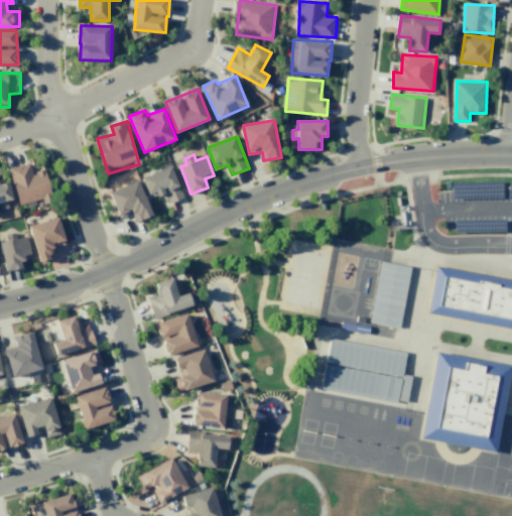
[(47,169),(34,172),(31,163),(11,167),(20,205),(44,200),(45,204),(55,202),(47,169)]
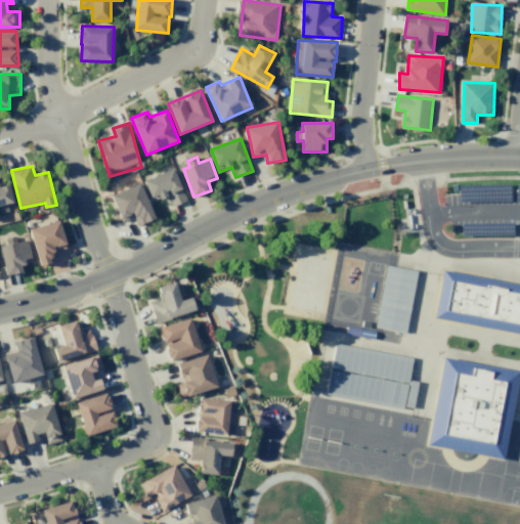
[(153,202),(169,198),(171,207),(186,202),(177,170),(145,178),(153,202)]
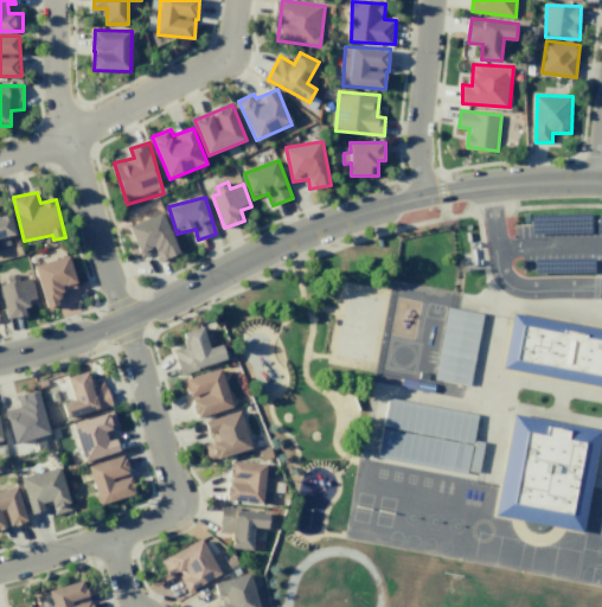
[(158,251),(161,261),(180,254),(165,212),(130,225),(142,257),(158,251)]
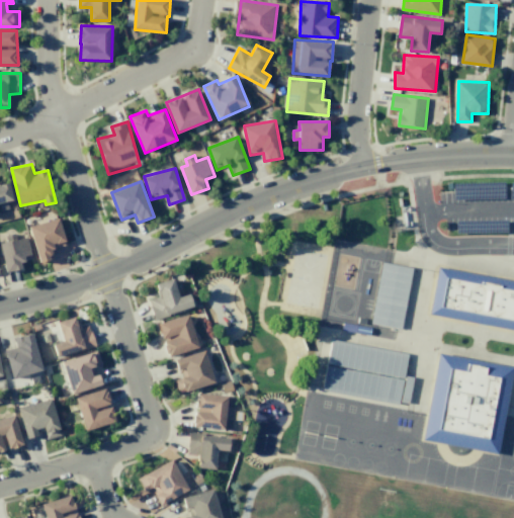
[(0,211),(10,209),(8,202),(15,200),(10,182),(0,184),(0,211)]
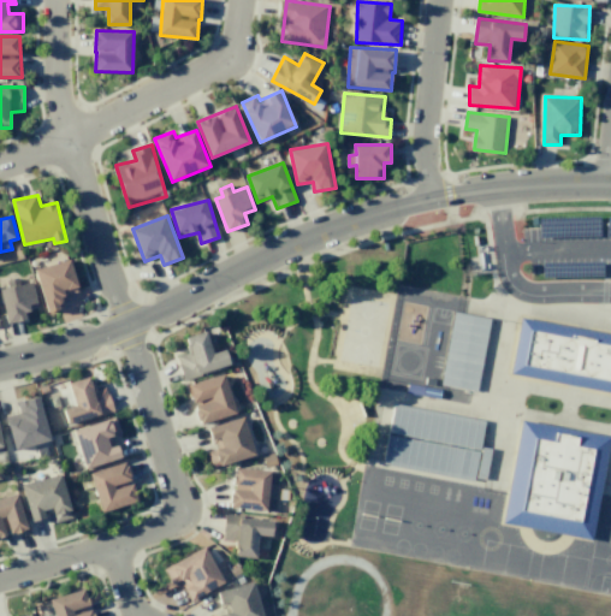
[(66,296),(82,291),(71,259),(36,270),(48,311),(69,304),(66,296)]
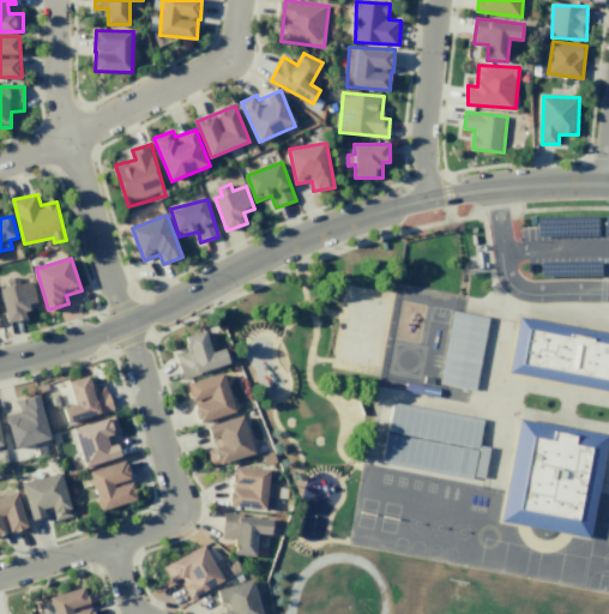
[(35,281),(22,283),(20,276),(10,278),(11,286),(1,288),(8,323),(28,319),(26,311),(40,307),(35,281)]
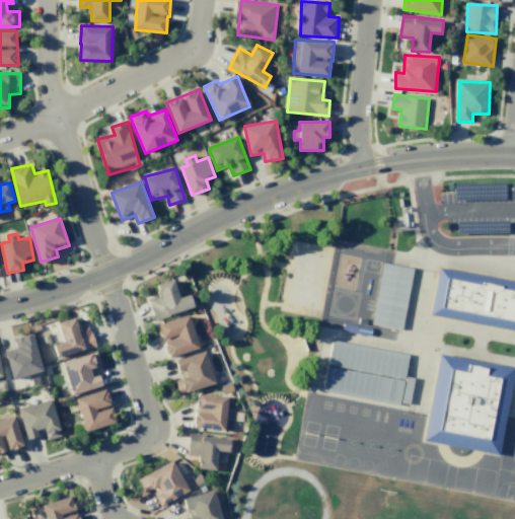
[(384,263),(416,270),(405,329),(374,324),(384,263)]
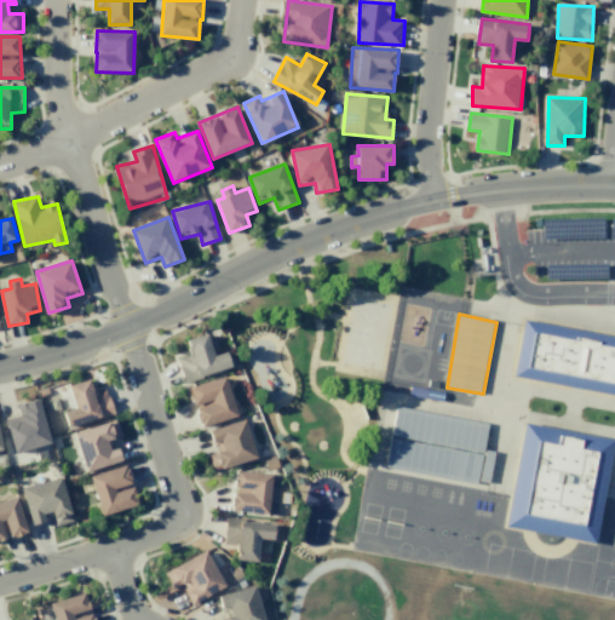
[(527,319),(614,336),(614,395),(517,377),(527,319)]
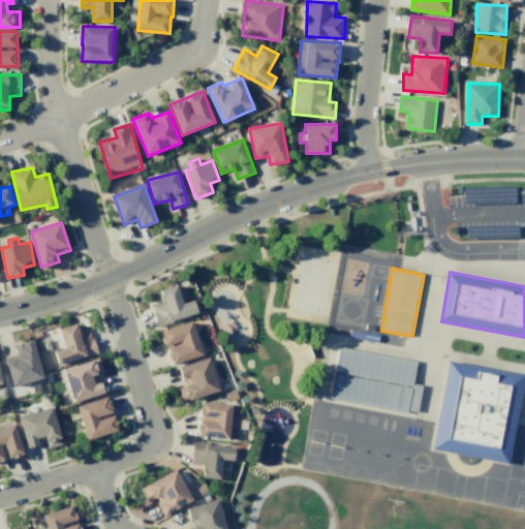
[(159,324),(198,314),(195,300),(184,303),(179,284),(160,289),(163,303),(154,305),(159,324)]
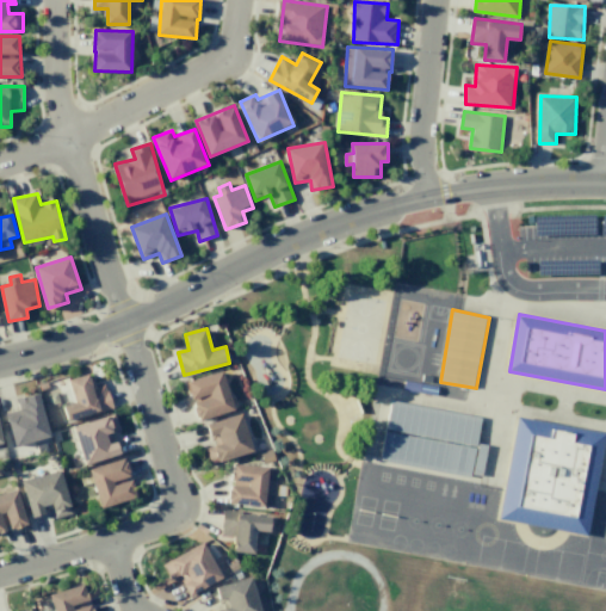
[(187,382),(193,400),(201,420),(236,409),(224,371),(187,382)]
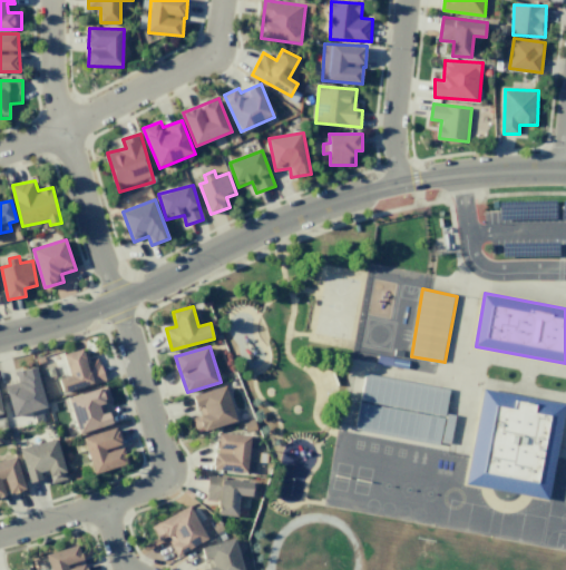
[(107,382),(100,359),(88,362),(85,349),(65,354),(71,375),(59,379),(64,393),(107,382)]
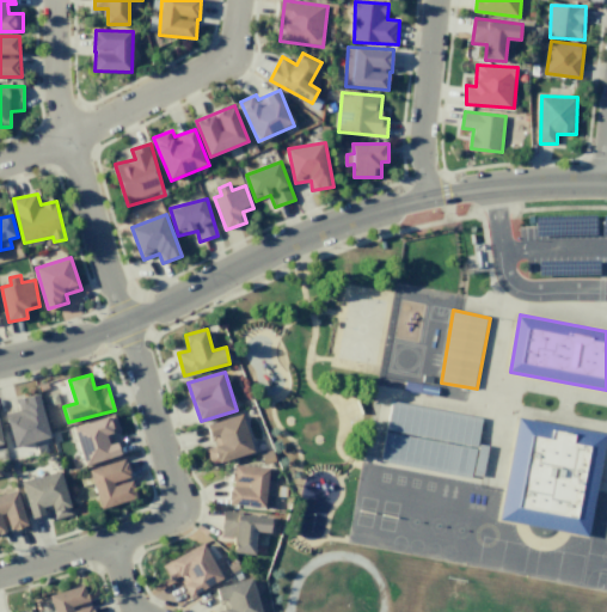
[(17,447),(53,438),(40,393),(19,399),(22,410),(7,415),(17,447)]
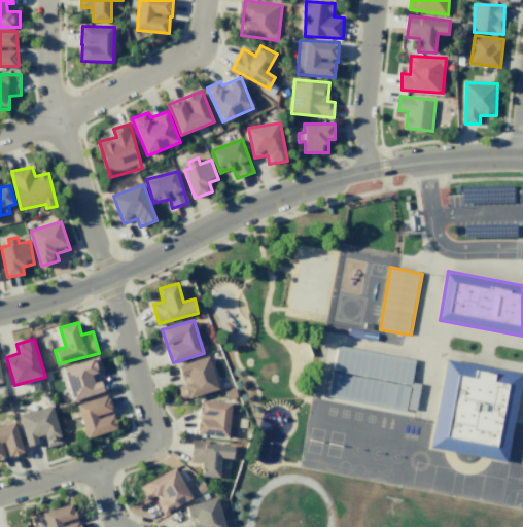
[(339,346),(336,370),(414,385),(418,360),(339,346)]
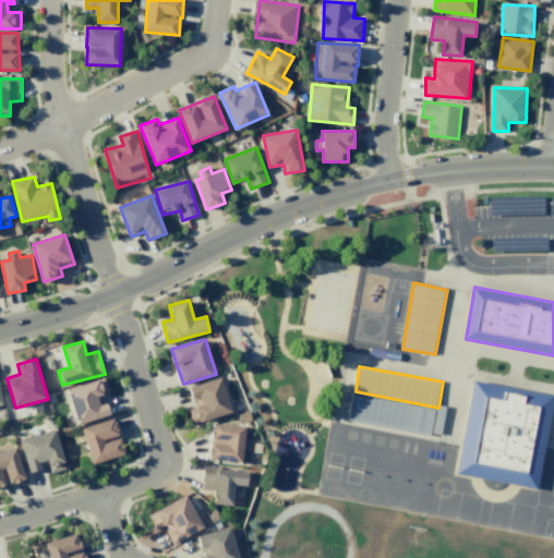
[(79,424),(111,414),(106,396),(112,395),(107,377),(68,389),(79,424)]
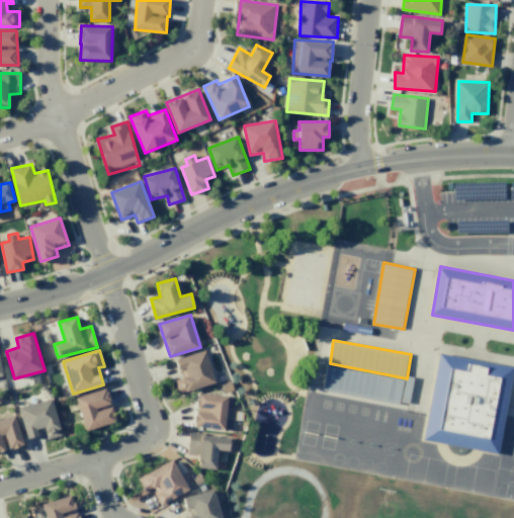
[(217,383),(206,350),(177,359),(182,377),(175,379),(180,394),(217,383)]
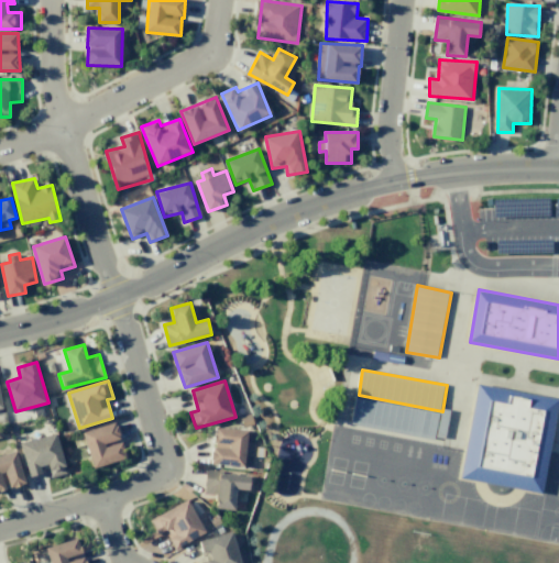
[(462,478),(479,384),(558,398),(558,421),(544,494),(462,478)]
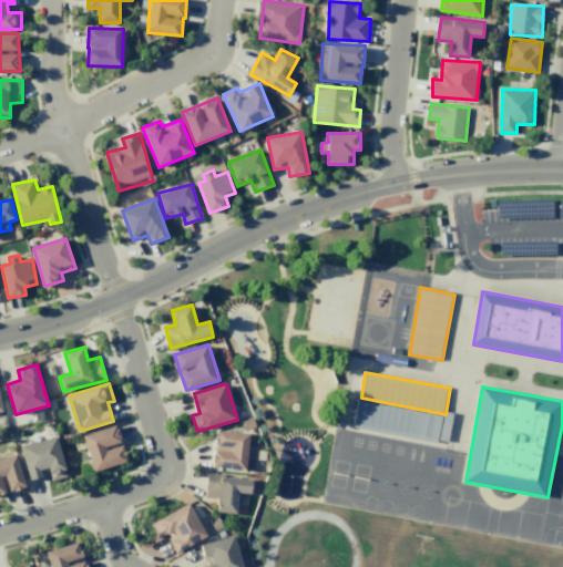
[(357,426),(361,398),(446,414),(440,442),(357,426)]
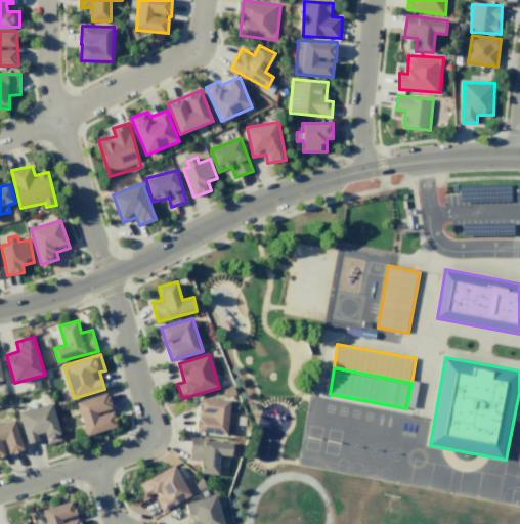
[(118,427),(113,410),(114,410),(109,392),(77,402),(88,436),(118,427)]
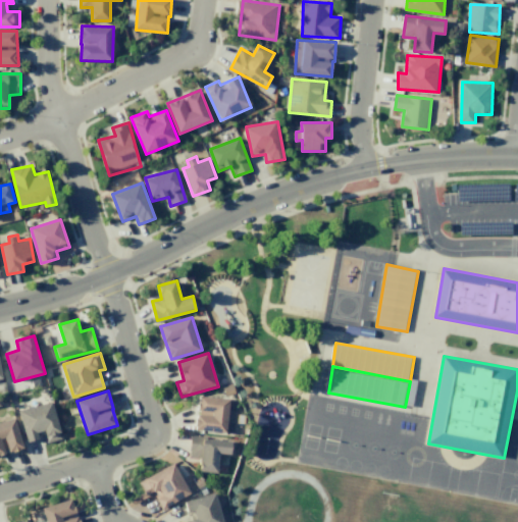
[(230,399),(200,397),(199,413),(197,413),(196,431),(228,432),(230,399)]
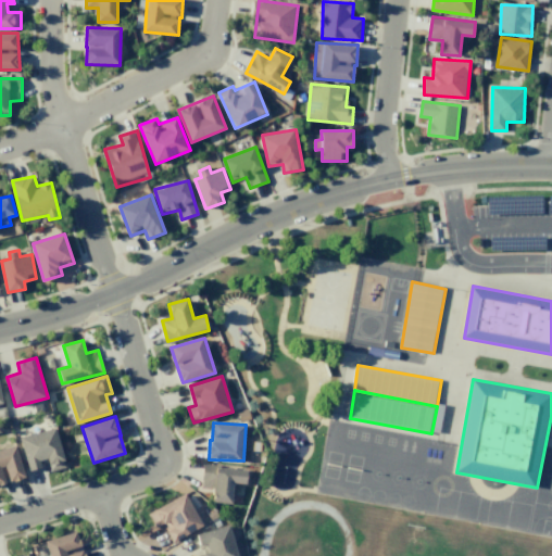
[(21,438),(29,468),(49,463),(52,472),(67,468),(57,428),(21,438)]
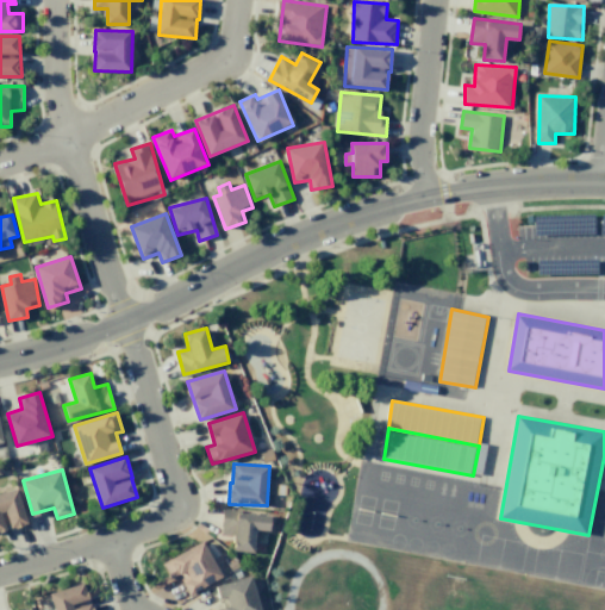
[(0,530),(27,526),(20,490),(0,493),(0,530)]
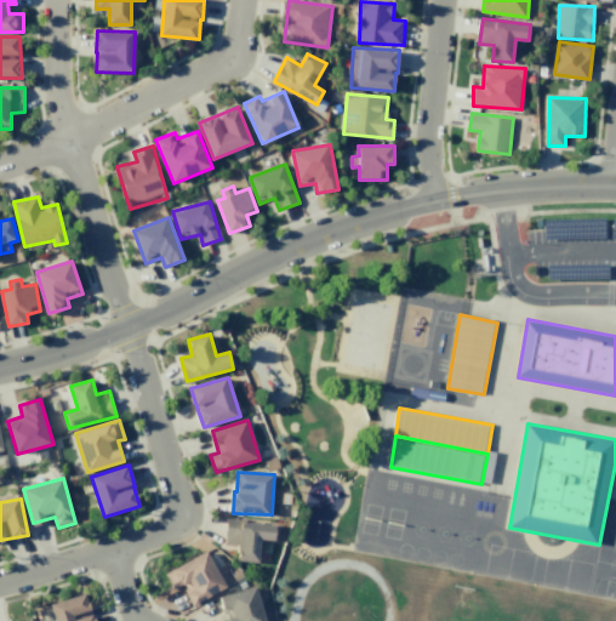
[(261,562),(262,540),(277,541),(277,523),(229,520),(228,546),(240,546),(239,562),(261,562)]
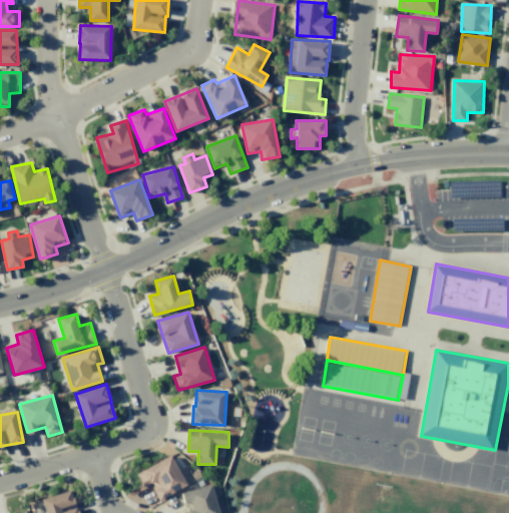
[(188,485),(171,455),(141,472),(158,503),(188,485)]
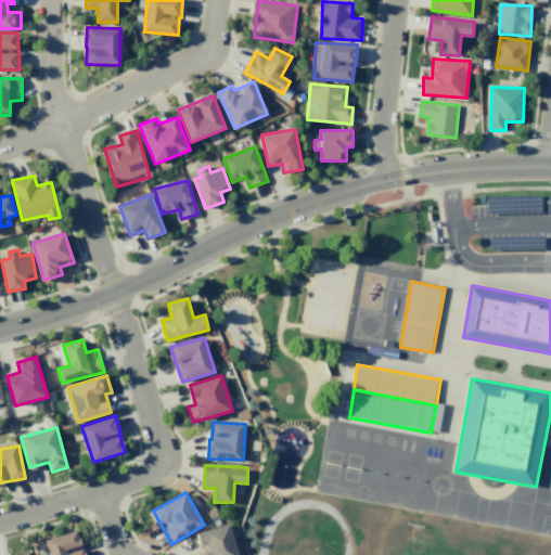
[(201,546),(207,544),(209,552),(195,554),(239,554),(231,524),(197,532),(201,546)]
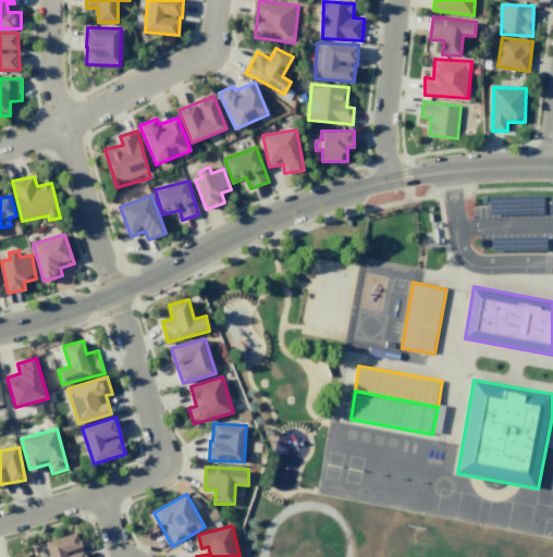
[(85,556),(78,532),(47,542),(50,556),(85,556)]
